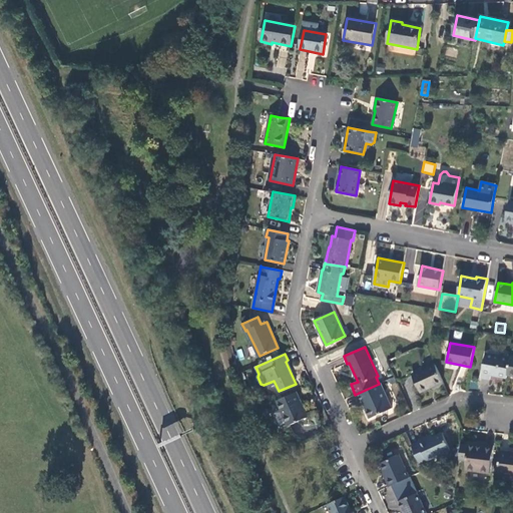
[(491,375),(507,378),(507,375),(510,359),(486,355),(481,378),(490,380),(491,375)]
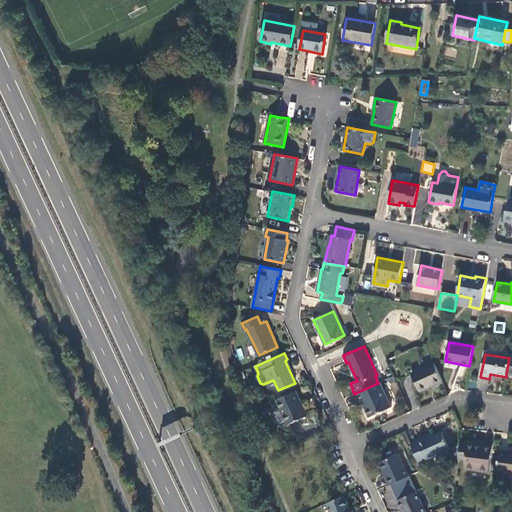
[(420,391),(443,381),(434,363),(412,374),(420,391)]
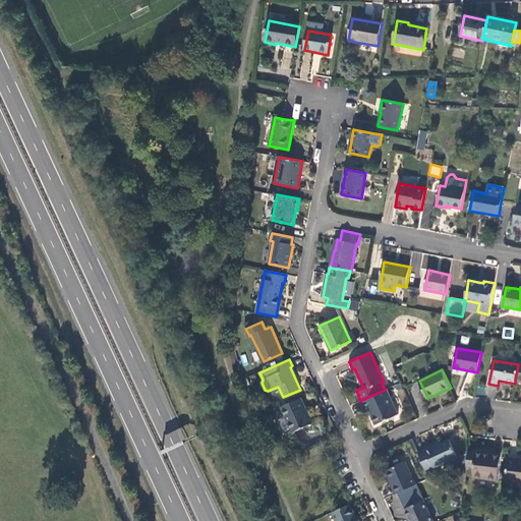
[(399,414),(387,389),(385,390),(364,399),(375,424),(399,414)]
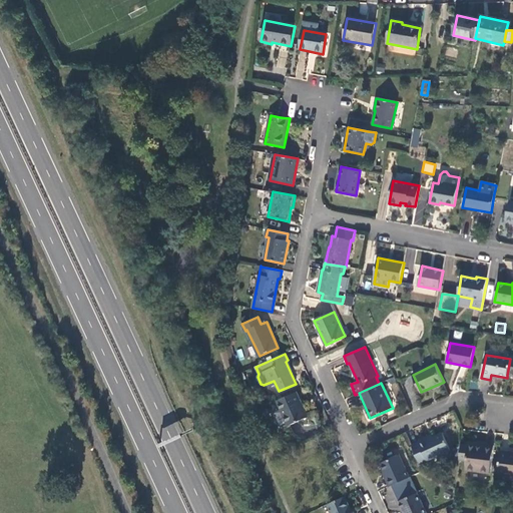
[(308,417),(297,392),(278,401),(289,426),(308,417)]
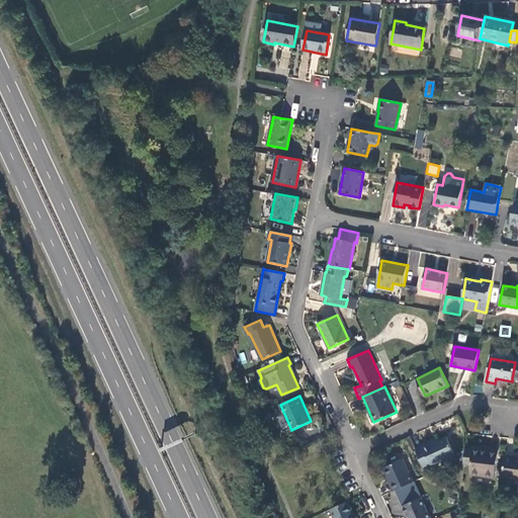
[(423,446),(416,449),(425,468),(455,454),(447,437),(438,441),(431,444),(430,441),(422,445),(423,446)]
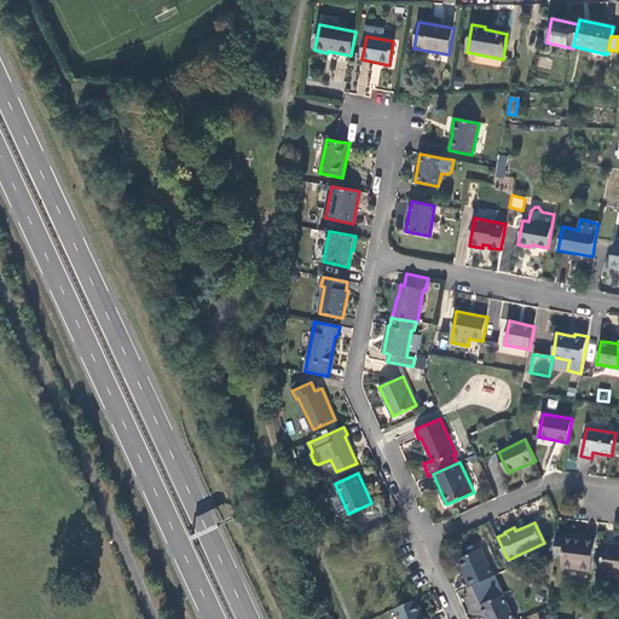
[(566,538),(557,537),(555,554),(563,555),(562,567),(593,571),(596,538),(583,536),(583,539),(573,538),(566,537),(566,538)]
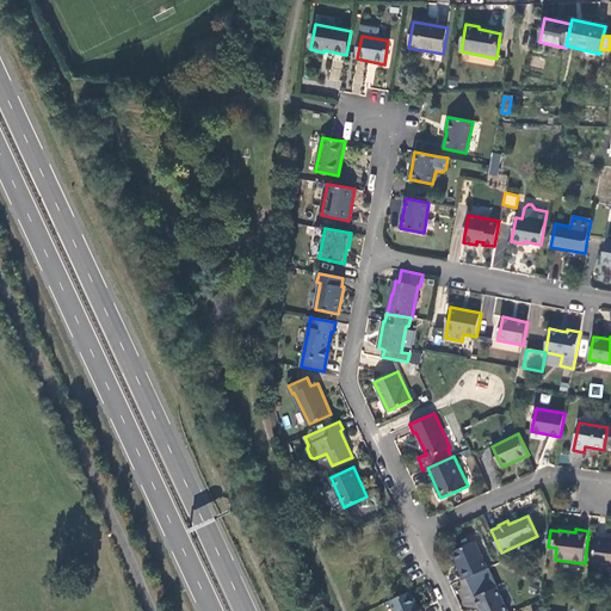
[(610,539),(597,538),(593,565),(603,566),(604,563),(610,563),(610,539)]
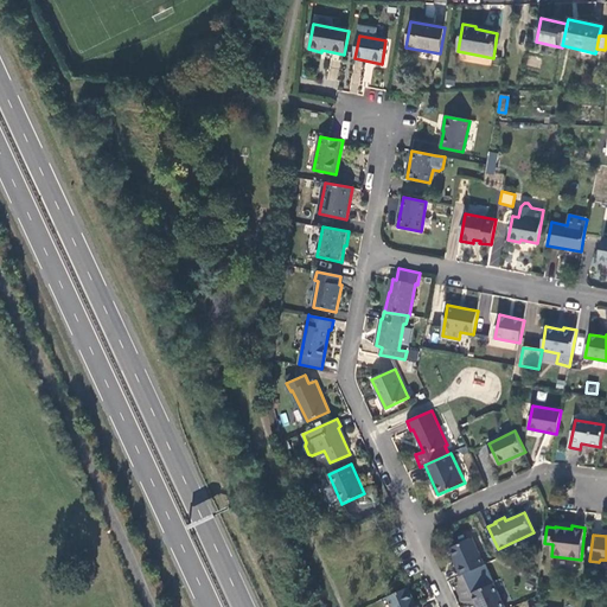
[(457,566),(461,576),(485,566),(472,538),(451,548),(459,564),(457,566)]
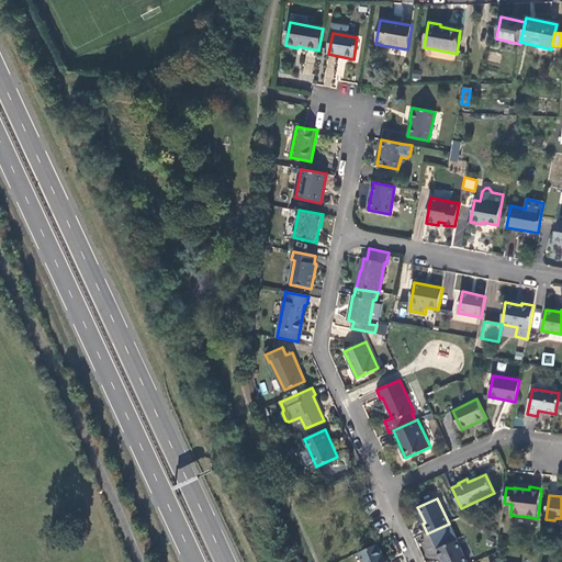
[(467,561),(457,540),(438,549),(444,561),(467,561)]
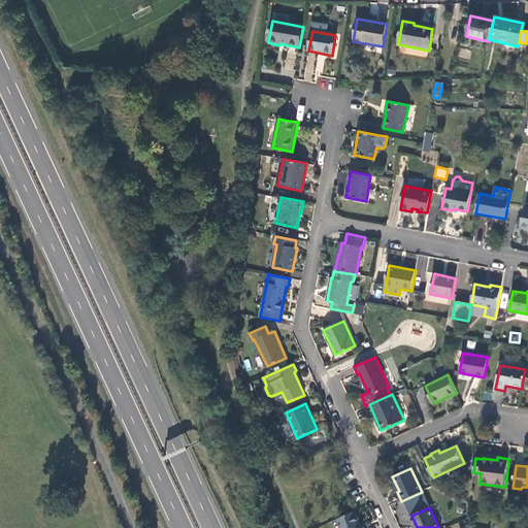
[(362,527),(355,512),(337,519),(340,527),(363,527),(362,527)]
